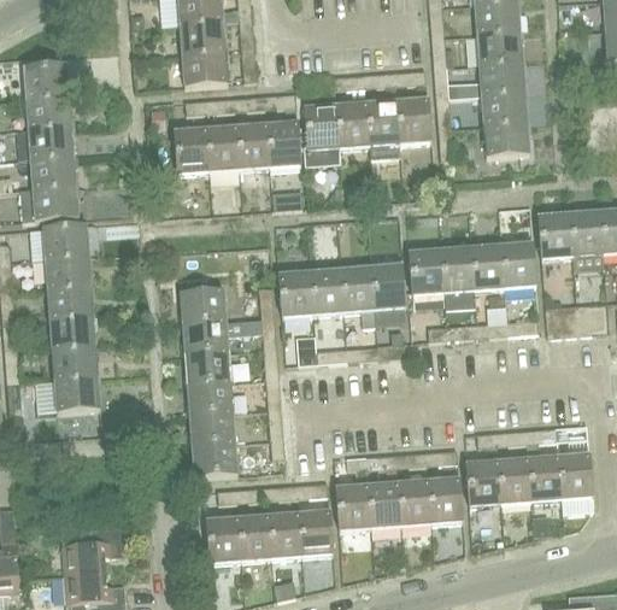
[(225,3),(224,0),(178,0),(181,24),(227,21),(223,21),(222,3),(225,3)]
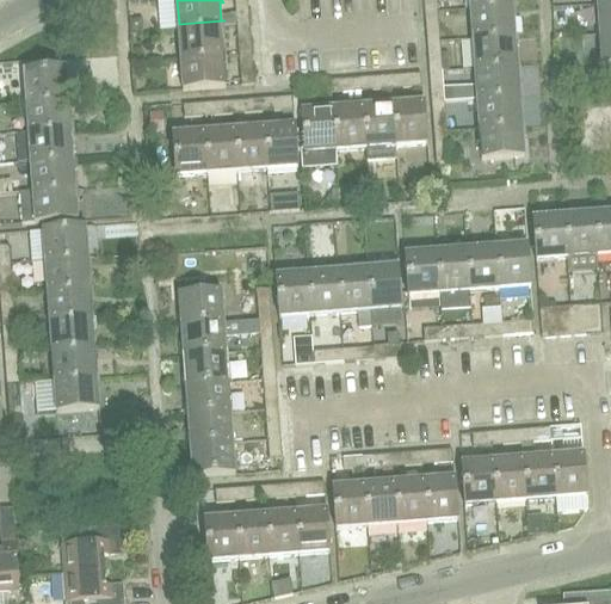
[(236,20),(250,19),(248,0),(235,1),(236,20)]
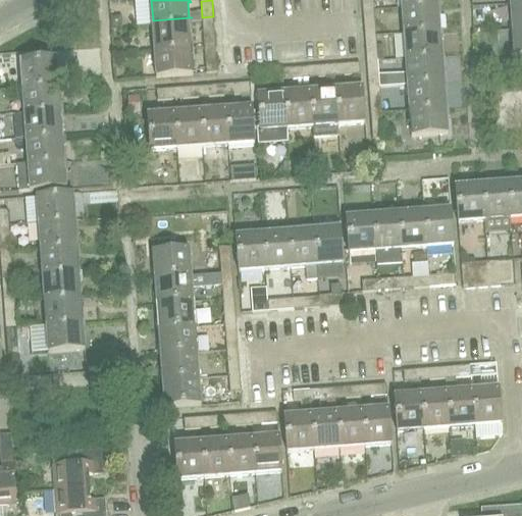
[(441,10),(440,0),(402,3),(404,29),(442,26),(439,26),(438,10),(441,10)]
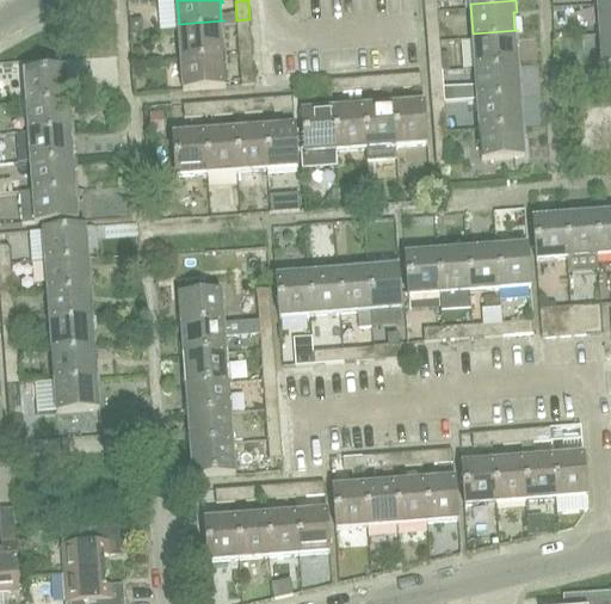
[(596,18),(597,30),(610,29),(610,0),(594,0),(597,0),(599,18),(596,18)]
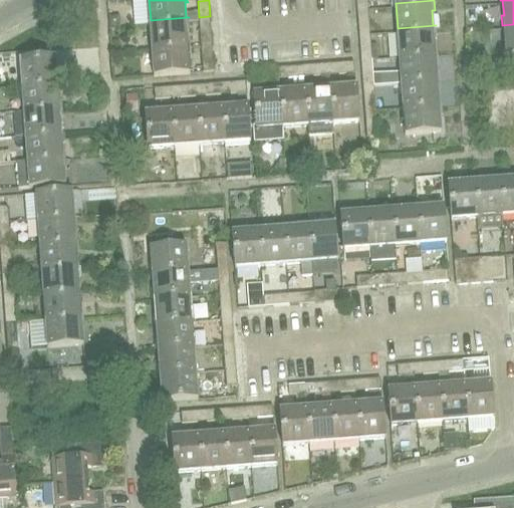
[(359,31),(370,30),(368,14),(357,15),(359,31)]
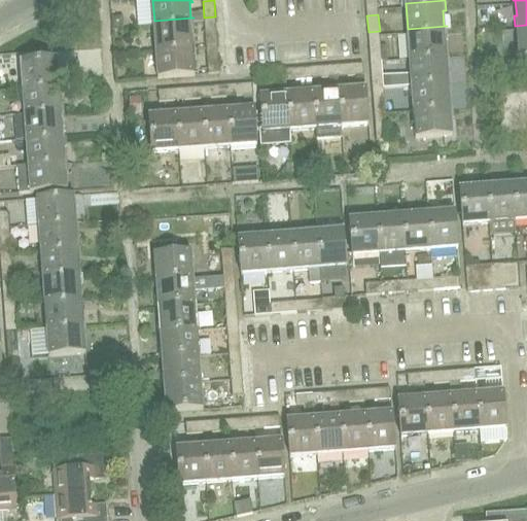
[(154,21),(156,46),(195,43),(192,43),(191,28),(194,28),(194,18),(154,21)]
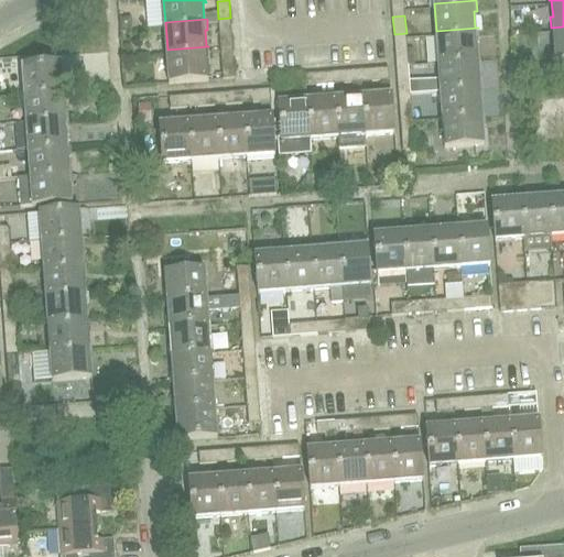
[(555,56),(563,55),(563,26),(551,28),(553,28),(555,44),(552,44),(553,55),(555,55),(555,56)]
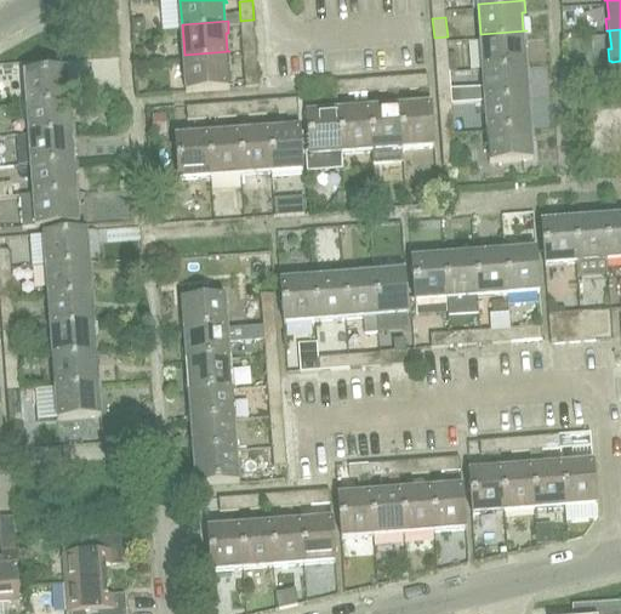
[(243,51),(256,50),(255,30),(241,32),(243,51)]
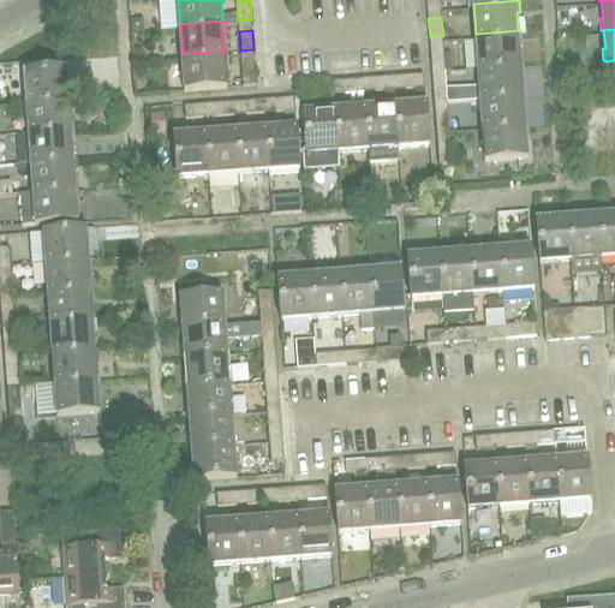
[(523,42),(521,30),(476,34),(478,64),(524,61),(524,60),(520,60),(519,42),(523,42)]
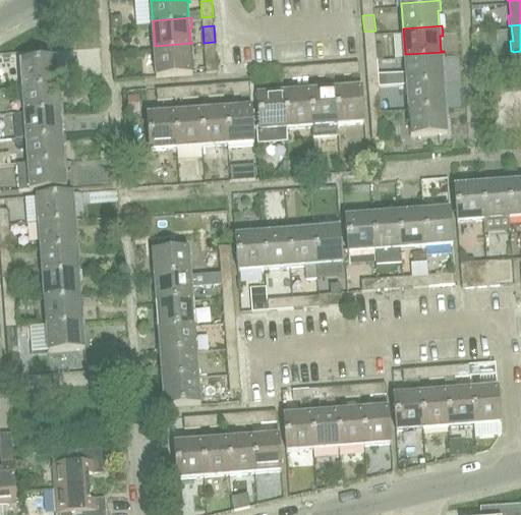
[(366,57),(378,57),(375,41),(364,41),(366,57)]
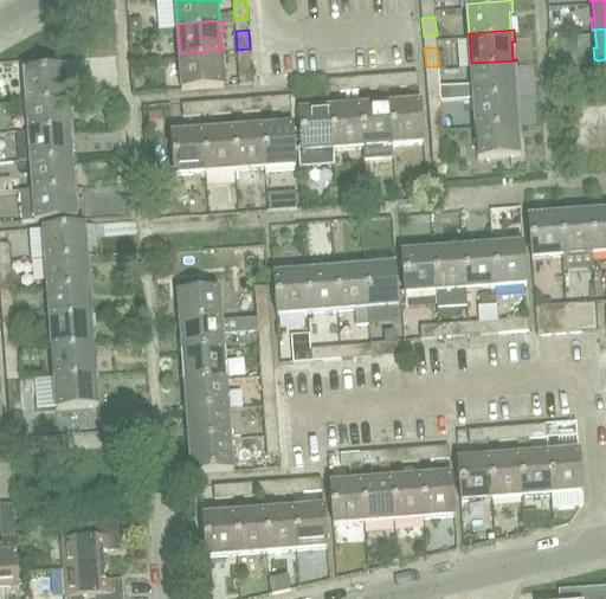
[(181,84),(224,82),(224,79),(223,62),(225,62),(224,50),(180,53),(181,83),(181,84)]
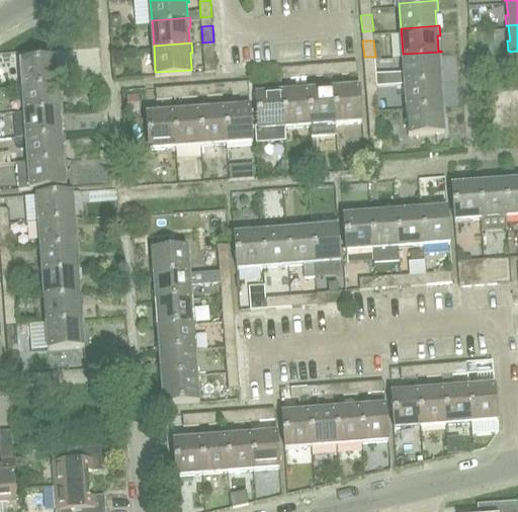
[(204,68),(213,67),(216,67),(214,51),(203,52),(204,68)]
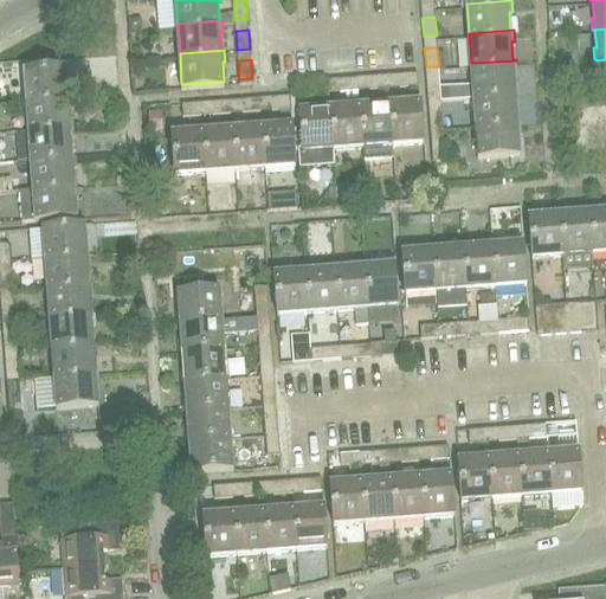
[(516,71),(516,60),(471,63),(472,79),(440,82),(439,77),(426,78),(427,97),(474,94),(519,90),(519,89),(515,90),(514,71),(516,71)]
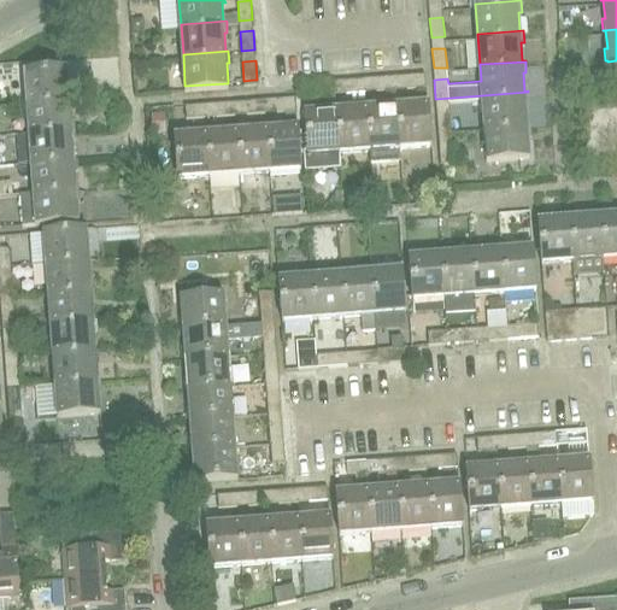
[(27,98),(72,94),(69,94),(68,76),(71,76),(70,64),(68,64),(68,63),(24,66),(24,68),(27,98)]
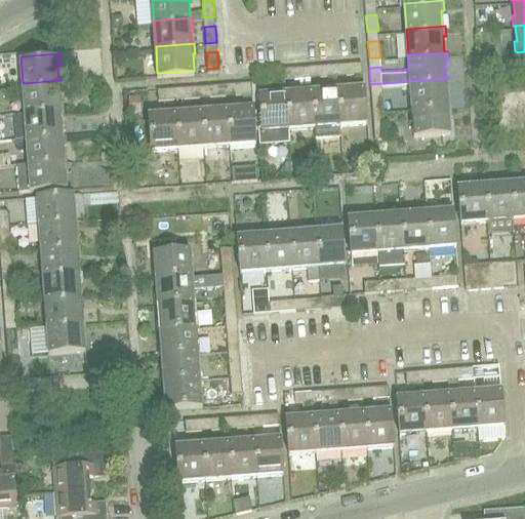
[(346,60),(346,61),(346,71),(362,70),(362,58),(346,60)]
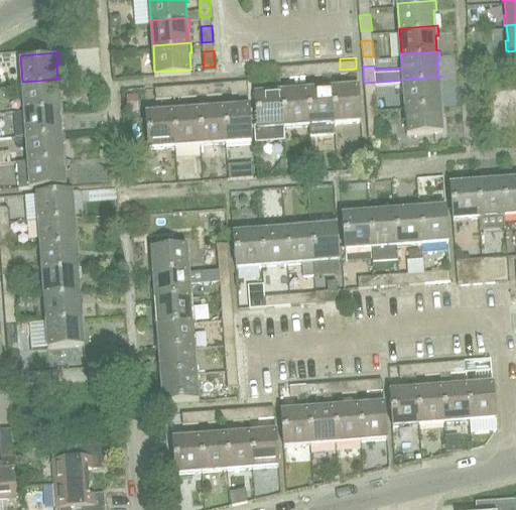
[(313,60),(314,61),(314,72),(331,71),(330,59),(313,60)]
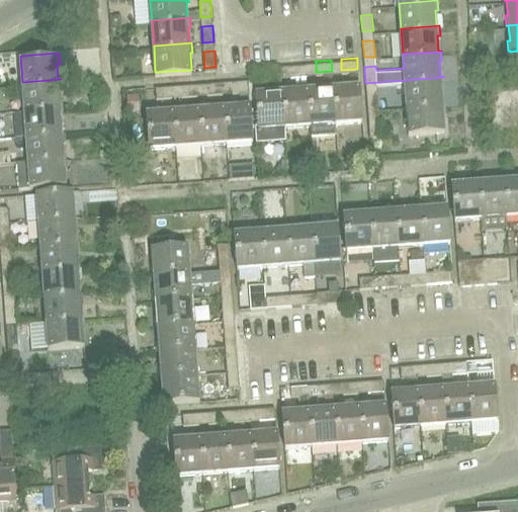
[(289,63),(290,74),(307,73),(306,62),(289,63)]
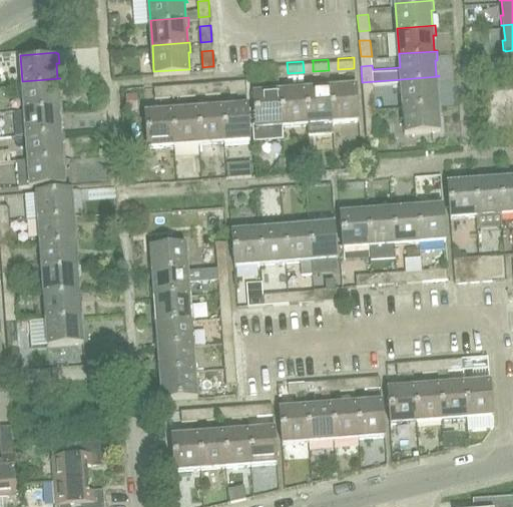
[(262,64),(263,75),(279,74),(278,63),(262,64)]
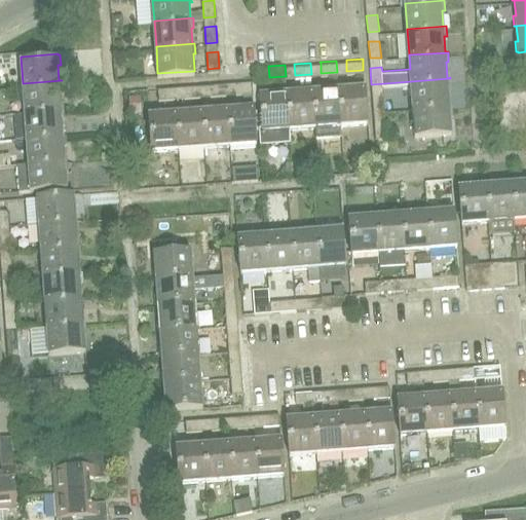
[(236,91),(253,90),(252,78),(235,80),(236,91)]
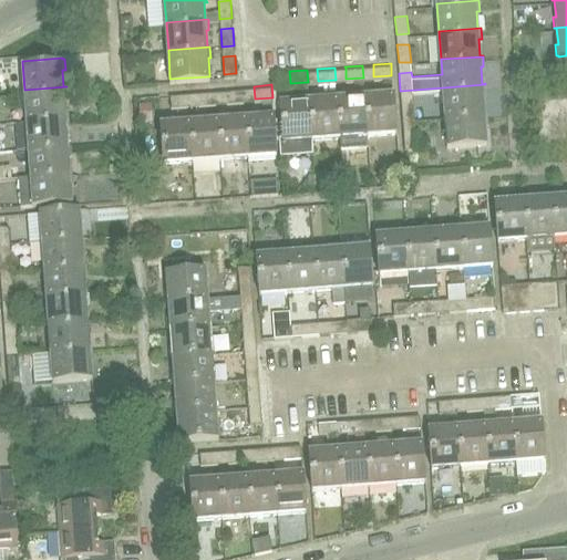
[(485,94),(485,84),(443,87),(445,115),(486,112),(484,112),(483,95),(485,94)]
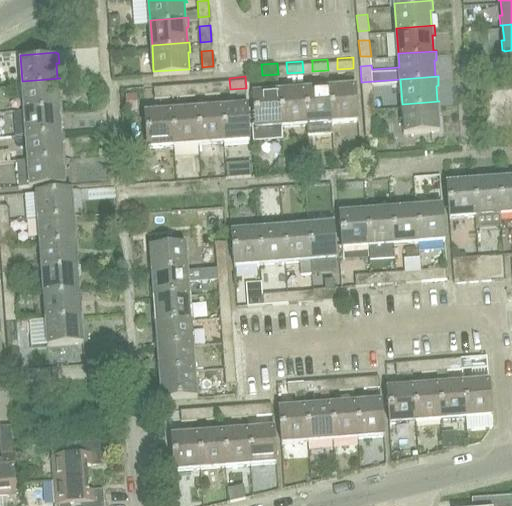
[(61,88),(60,78),(22,81),(24,106),(62,103),(59,103),(58,88),(61,88)]
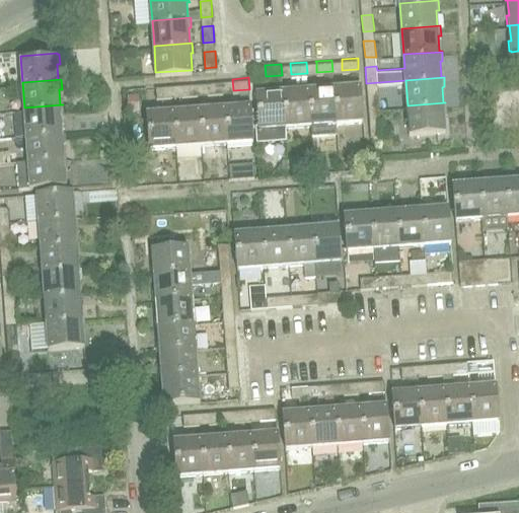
[(207,81),(207,92),(223,90),(223,79),(207,81)]
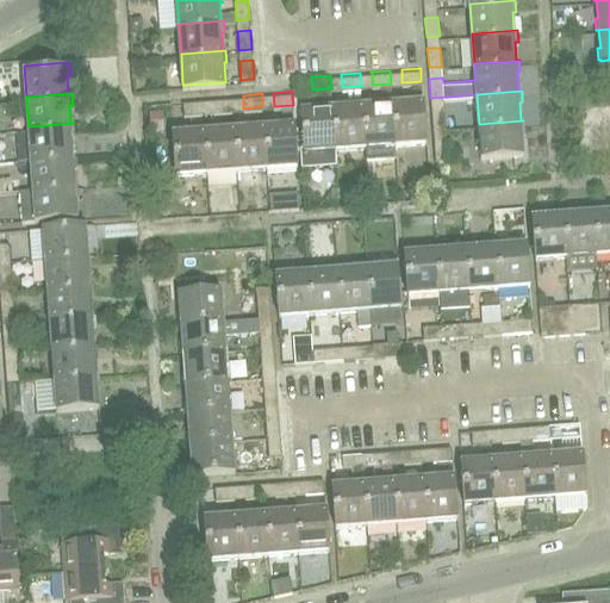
[(212,97),(213,98),(213,110),(232,109),(231,95),(212,97)]
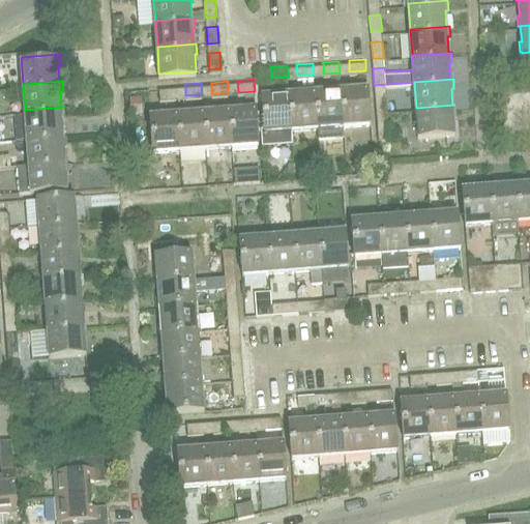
[(341,84),(344,123),(370,121),(371,121),(367,84),(366,84),(351,86),(351,83),(341,84)]
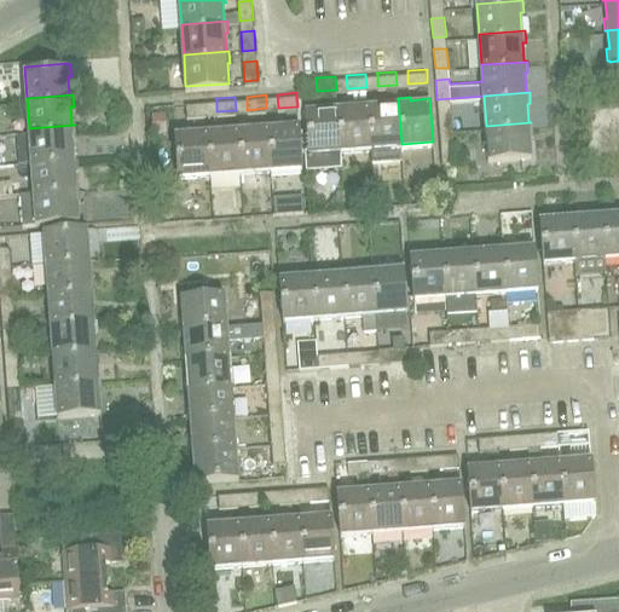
[(401,144),(398,98),(398,100),(380,103),(380,99),(368,100),(371,145),(371,157),(403,155),(401,144)]
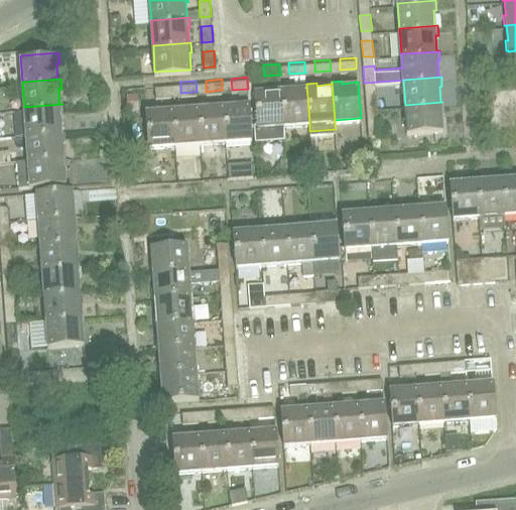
[(155,95),(171,94),(170,83),(154,84),(155,95)]
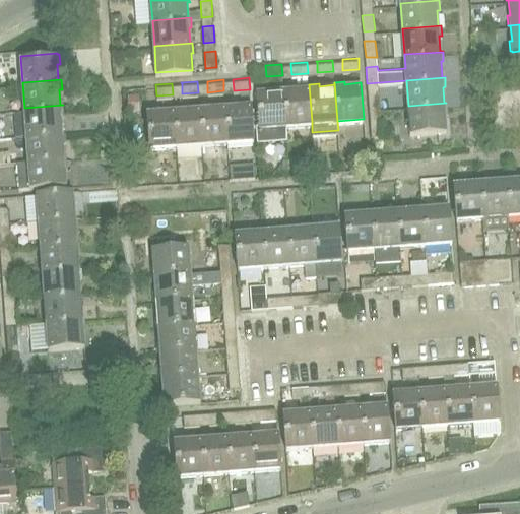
[(286,124),(312,122),(309,84),(309,86),(294,87),(293,85),(283,85),(286,124)]
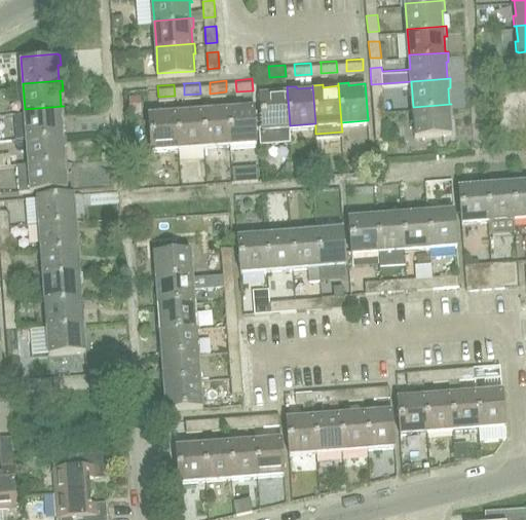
[(264,127),(290,125),(287,86),(286,87),(287,89),(270,90),(270,88),(260,88),(260,91),(263,128),(264,128),(264,127)]
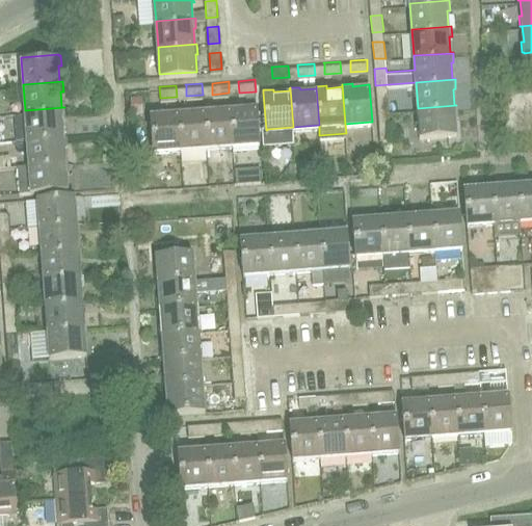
[(133,110),(149,110),(148,91),(133,93),(133,110)]
